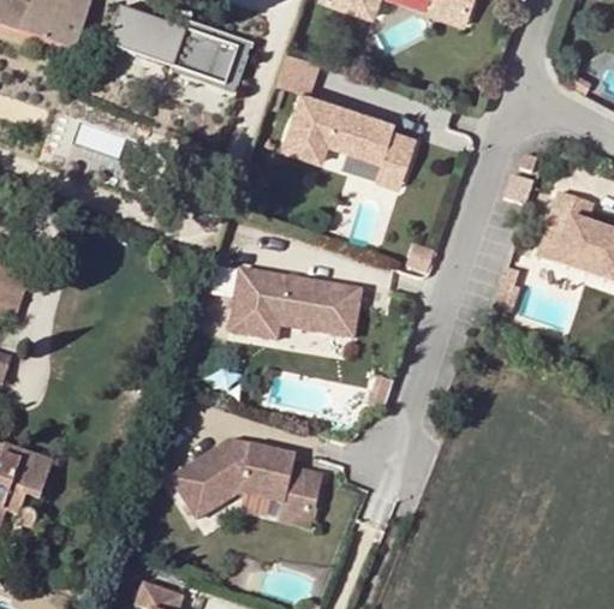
[(31,0),(0,0),(0,23),(21,31),(31,0)]
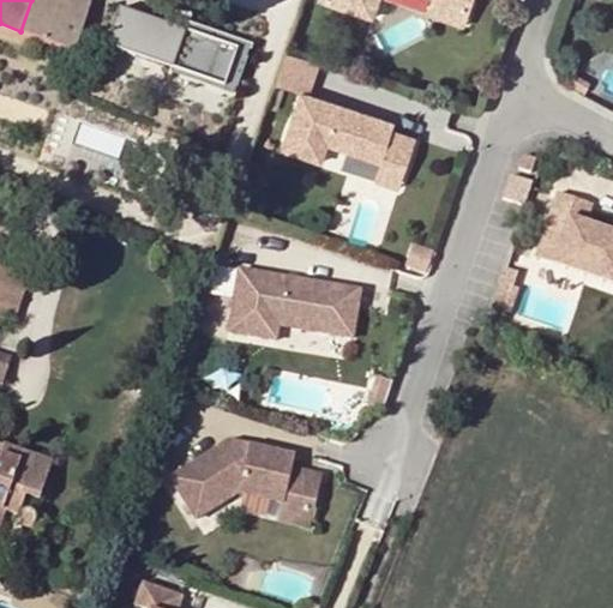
[(31,0),(20,31),(74,50),(91,0),(31,0)]
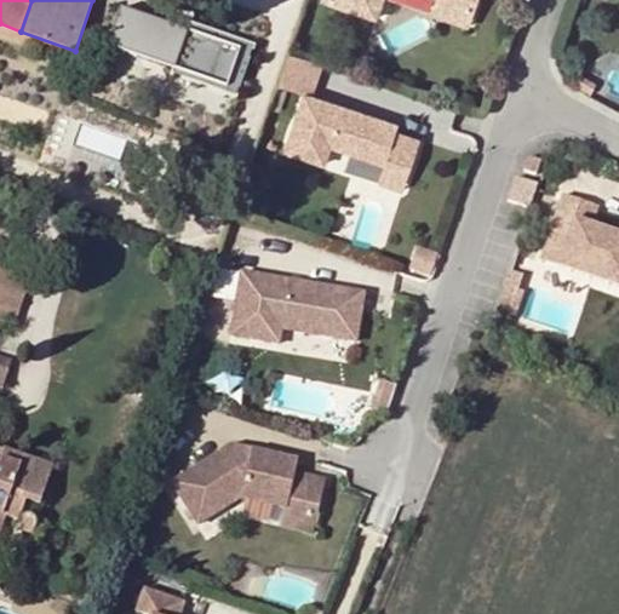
[(423,0),(422,6),(460,19),(466,0),(423,0)]
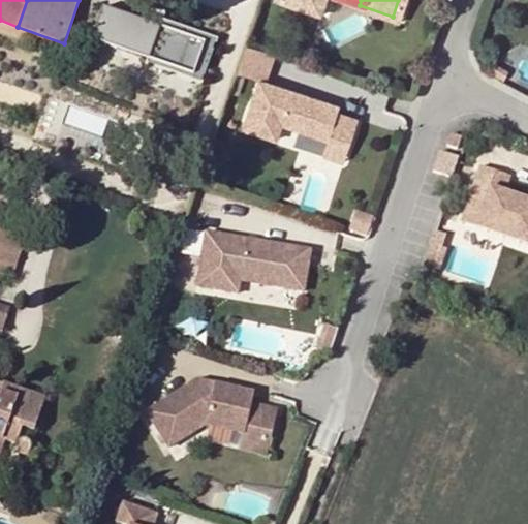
[(144,18),(103,3),(92,36),(150,56),(149,60),(204,79),(219,35),(164,17),(146,10),(144,18)]
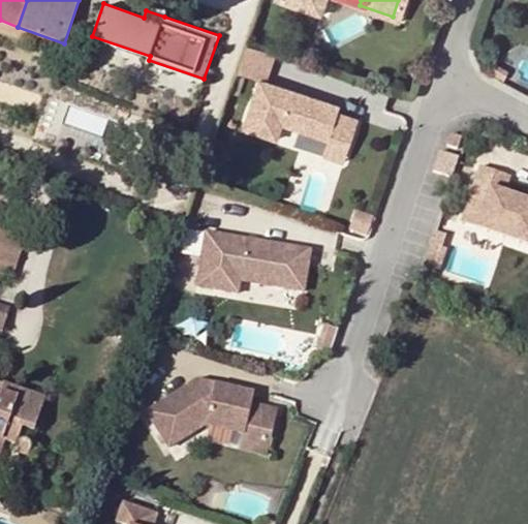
[(166,9),(149,3),(146,10),(164,17),(166,9)]
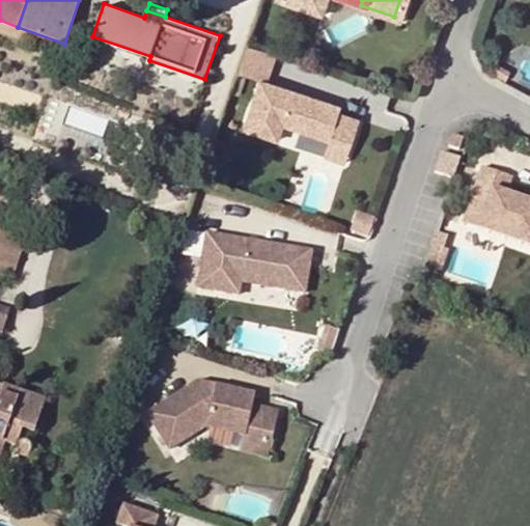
[(263,44),(247,38),(238,67),(253,73),(263,44)]
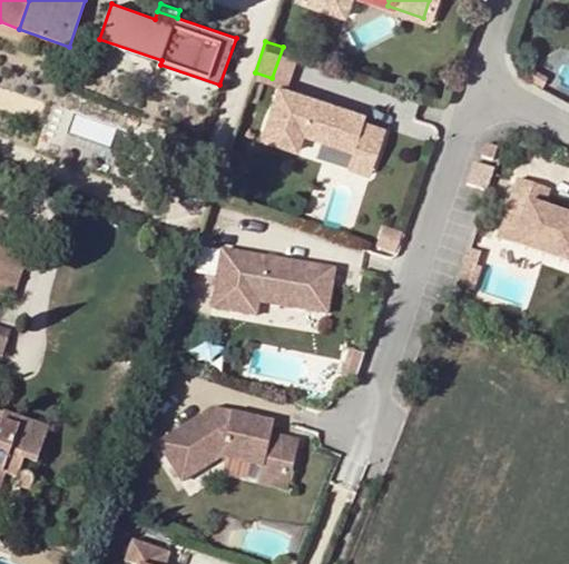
[(549,71),(535,62),(530,73),(543,81),(549,71)]
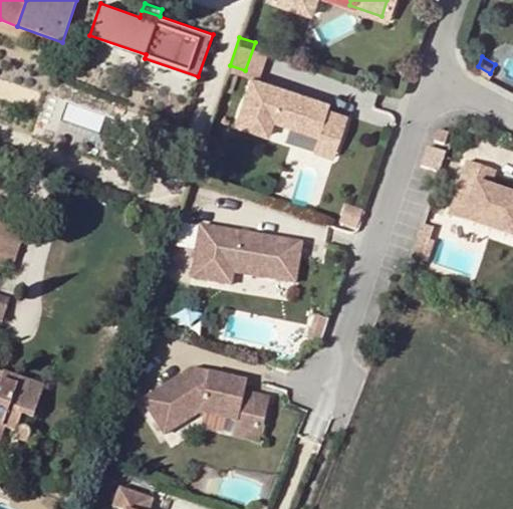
[(322,96),(245,70),(230,117),(261,129),(267,112),(332,135),(341,108),(321,102),(322,96)]
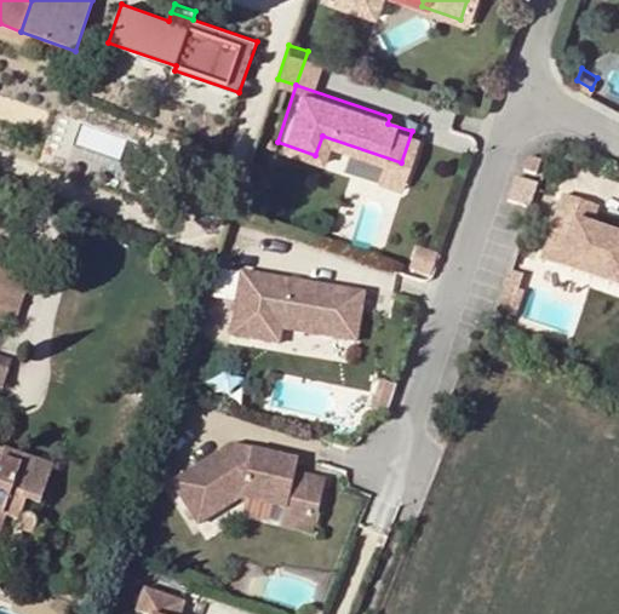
[(322,136),(315,155),(395,181),(401,162),(322,136)]
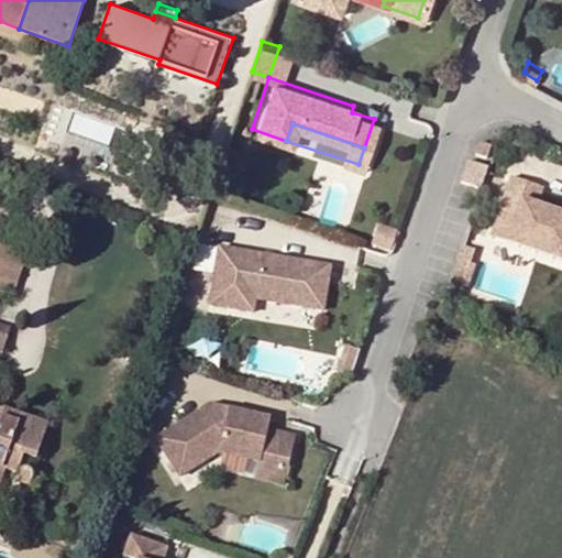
[(492,142),(480,137),(475,150),(487,154),(492,142)]
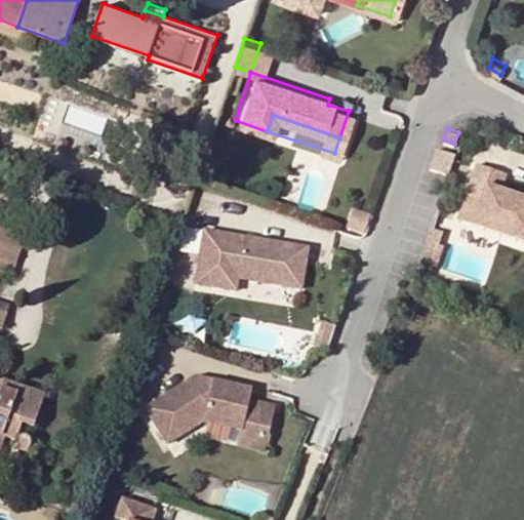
[(447,155),(429,149),(422,167),(440,173),(447,155)]
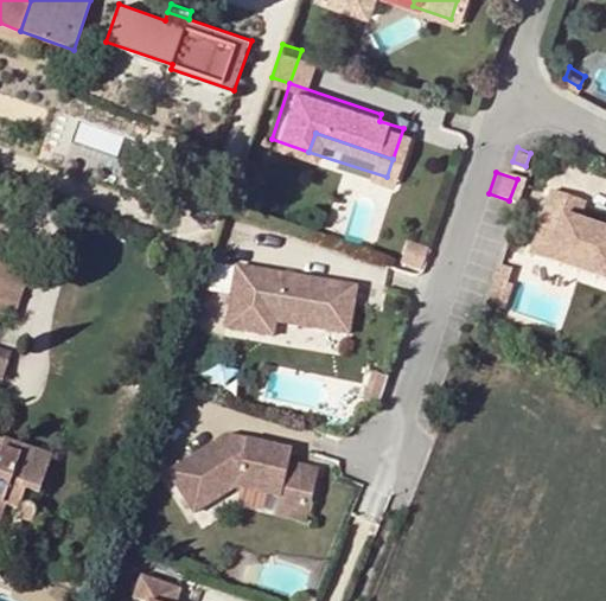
[(546,235),(537,259),(600,280),(605,263),(605,232),(569,219),(575,200),(542,189),(529,229),(546,235)]
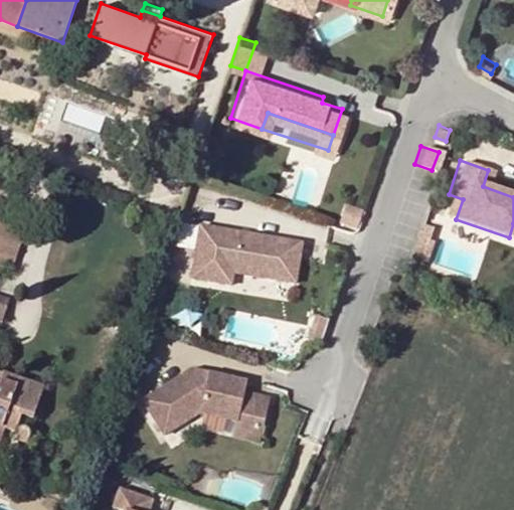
[(449,194),(441,214),(456,219),(463,199),(449,194)]
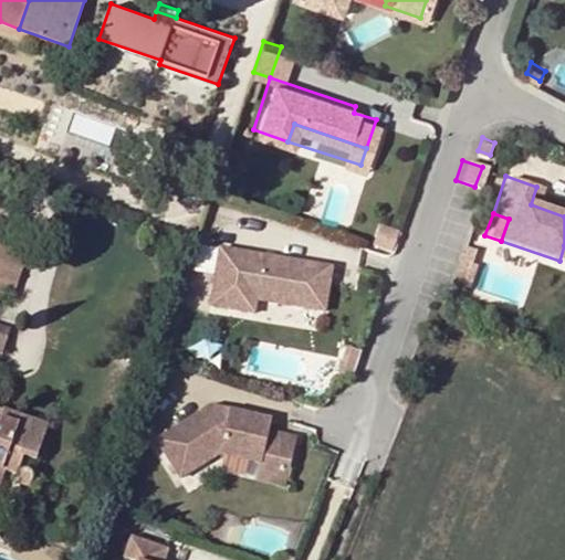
[(0,239),(0,287),(13,292),(28,249),(0,239)]
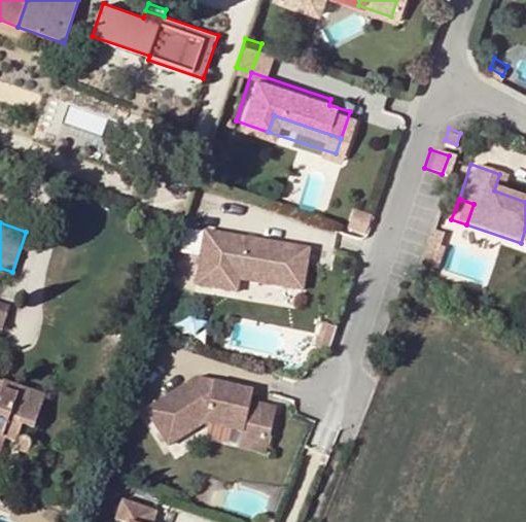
[(445,230),(434,227),(431,239),(441,242),(445,230)]
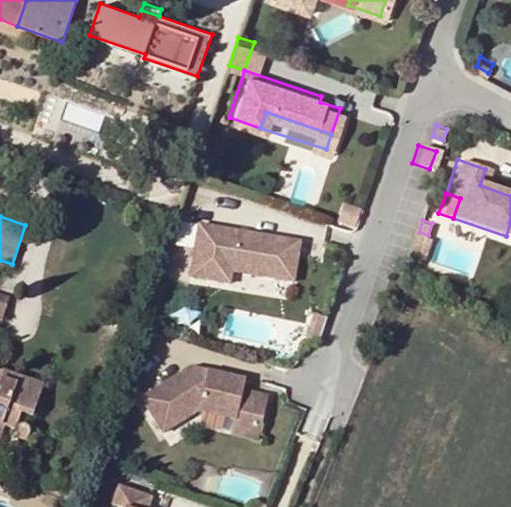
[(300,239),(199,221),(191,273),(230,279),(232,268),(294,277),(300,239)]
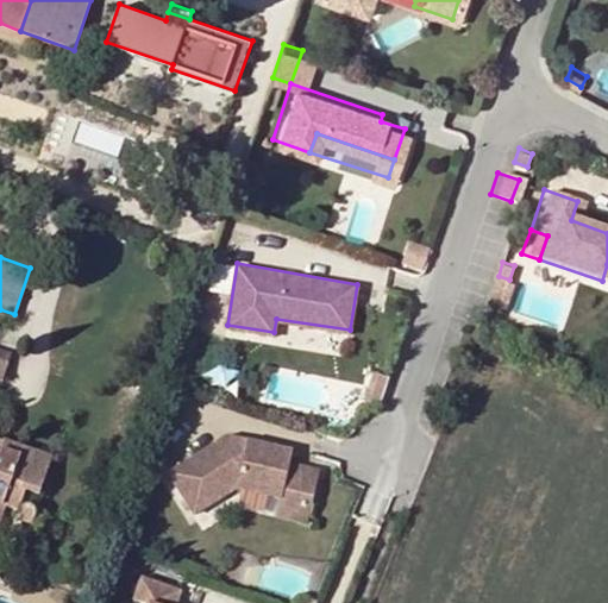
[(509,280),(499,276),(491,301),(507,306),(515,281),(509,280)]
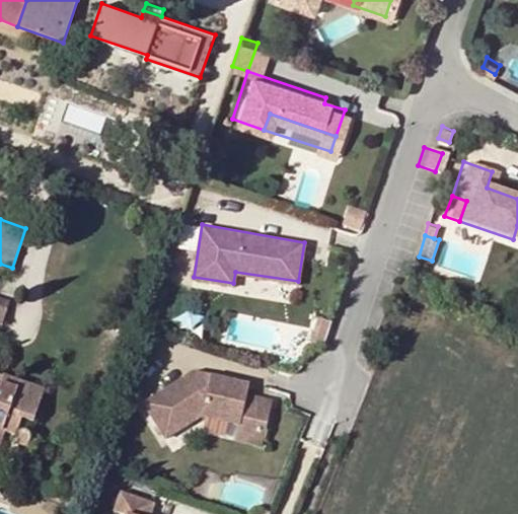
[(0,292),(0,304),(8,307),(11,297),(0,292)]
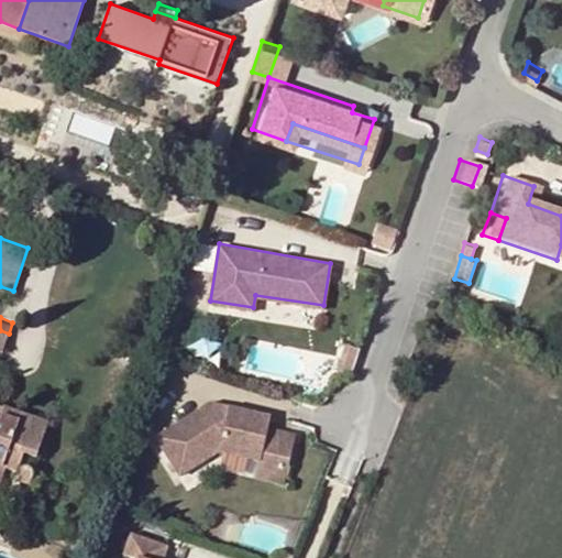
[(357,346),(345,340),(337,368),(350,372),(357,346)]
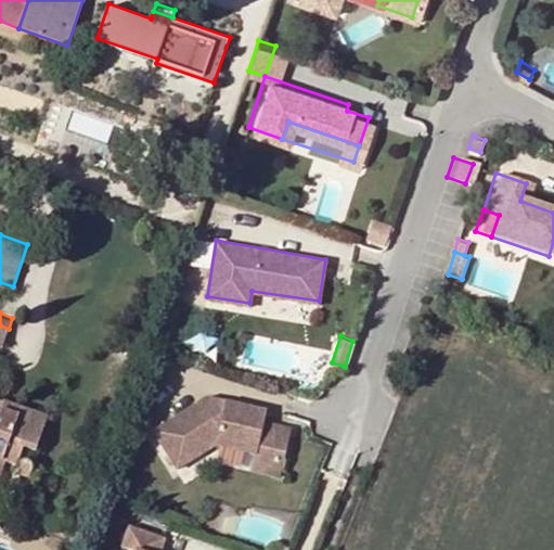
[(253,467),(281,473),(292,425),(265,419),(267,408),(224,398),(207,394),(152,429),(176,467),(215,442),(256,451),(253,467)]
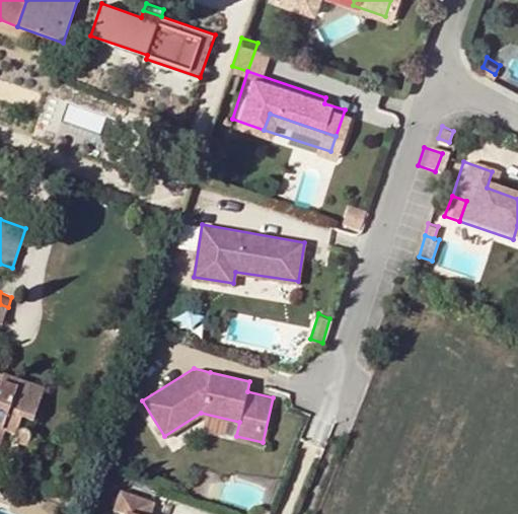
[(0,384),(1,385),(2,381),(18,386),(10,411),(21,415),(33,419),(46,384),(4,370),(3,372),(0,370),(0,384)]
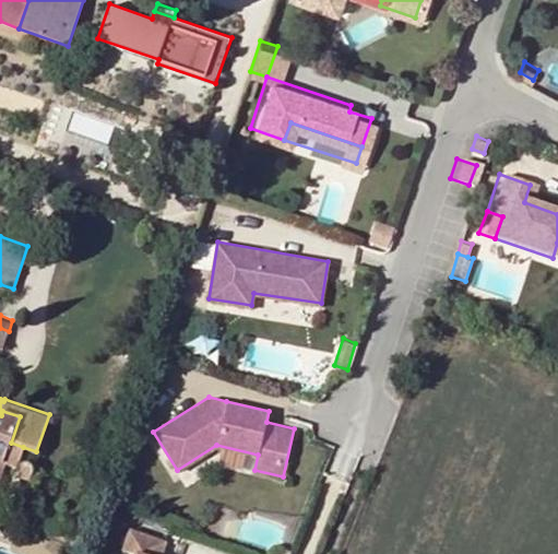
[(0,458),(16,464),(19,462),(23,447),(11,443),(20,416),(2,411),(1,415),(0,414),(0,458)]
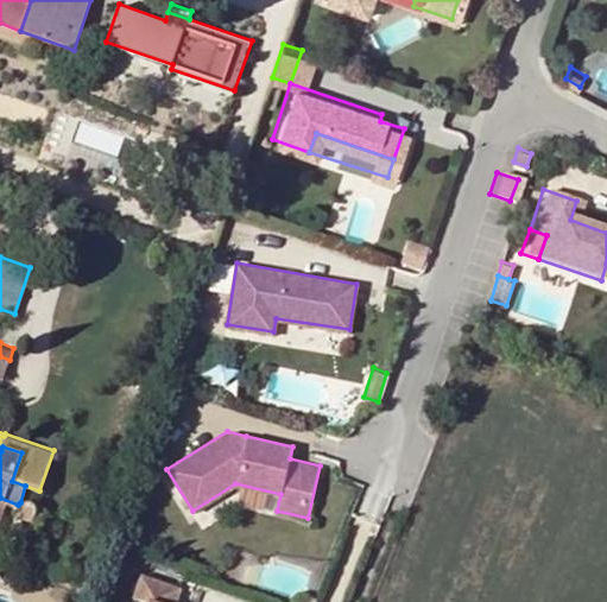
[(0,498),(0,517),(14,521),(17,515),(18,505),(0,498)]
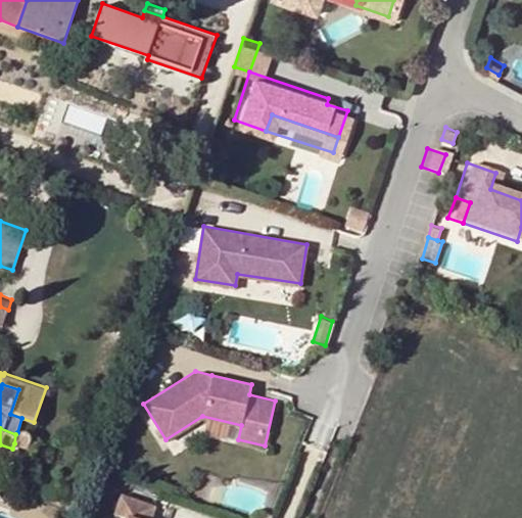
[(17,432),(15,434),(14,443),(16,445),(18,448),(22,449),(29,448),(31,443),(32,438),(31,434),(27,431),(20,430),(17,432)]
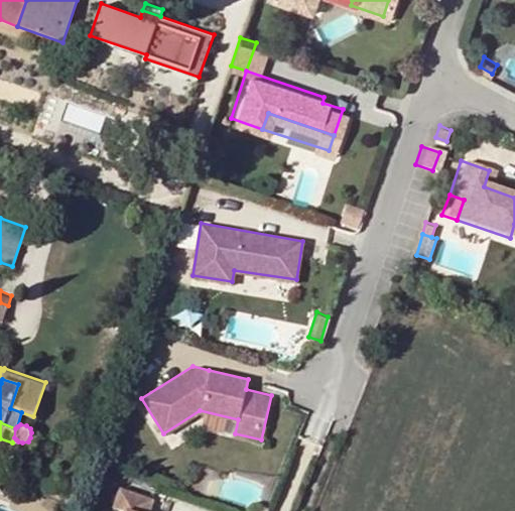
[(114,506),(126,510),(125,510),(147,510),(152,498),(120,487),(114,506)]
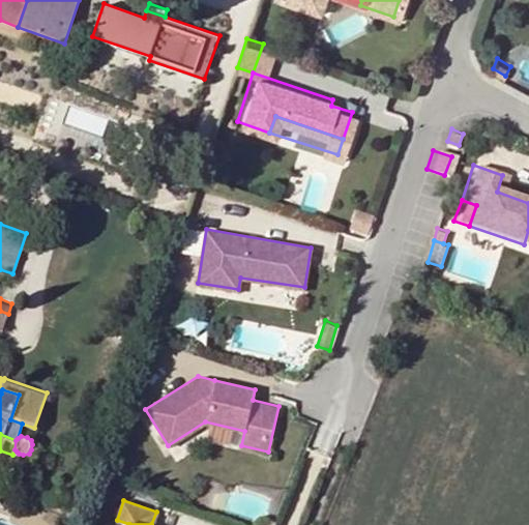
[(262,514),(257,515),(253,524),(268,524),(272,518),(262,514)]
